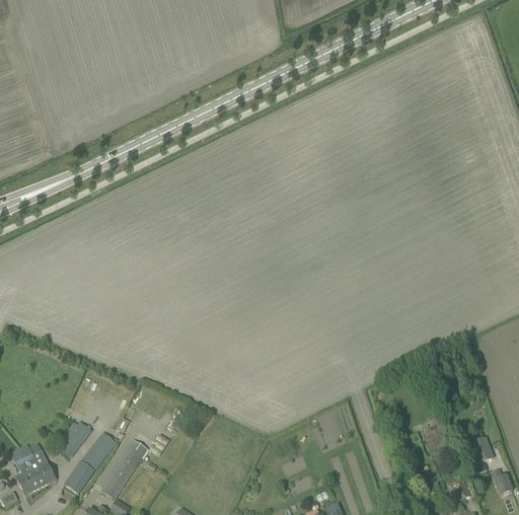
[(437,414),(430,417),(432,423),(439,420),(437,414)]
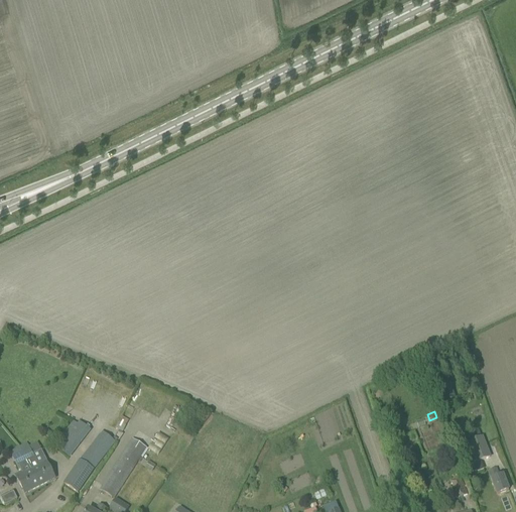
[(122,413),(115,425),(122,428),(129,417),(122,413)]
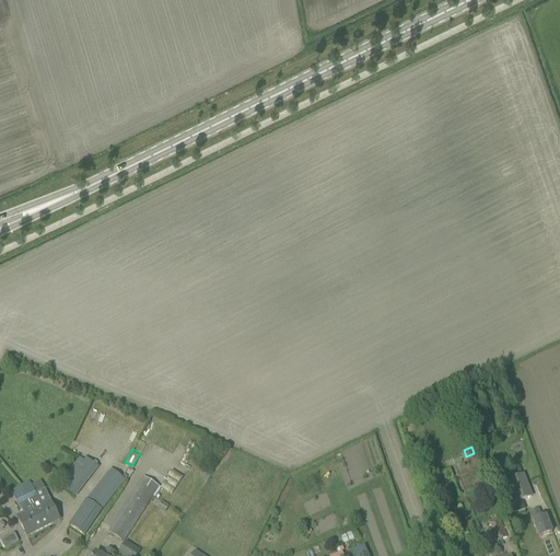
[(424,455),(429,464),(439,460),(435,451),(424,455)]
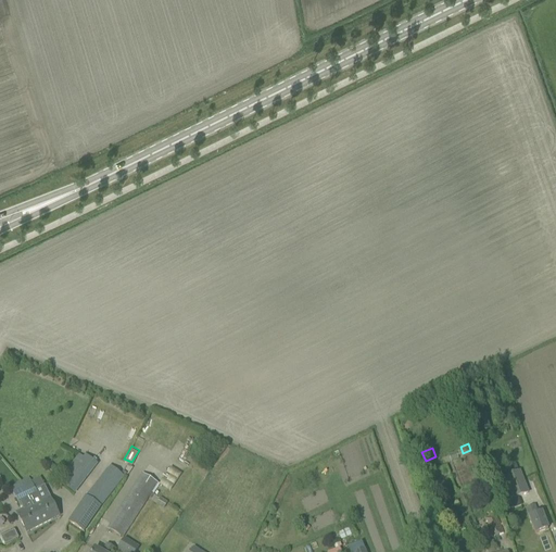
[(97,460),(86,451),(72,468),(83,478),(97,460)]
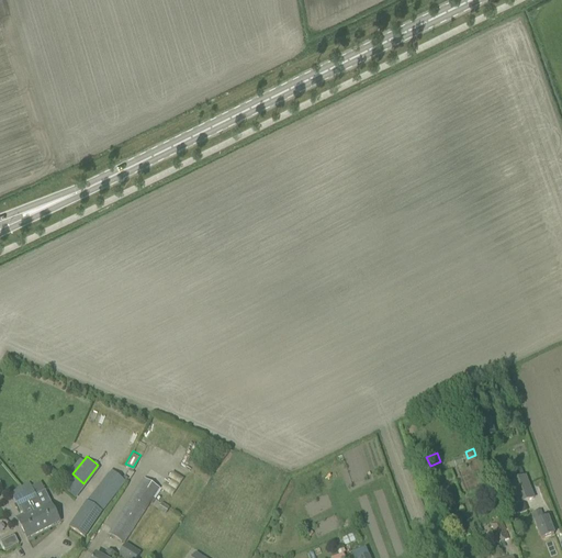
[(51,462),(46,468),(53,473),(57,469),(51,462)]
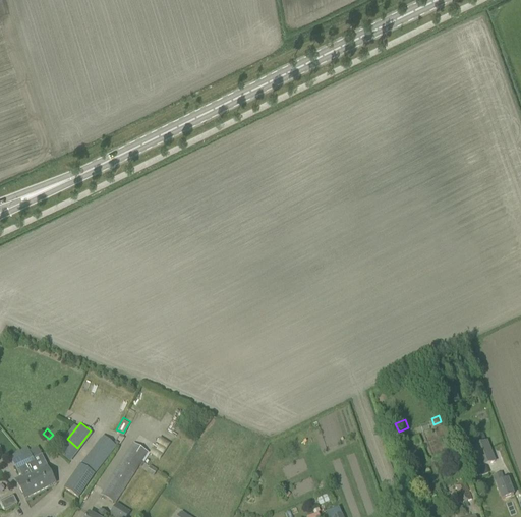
[(104,433),(81,461),(65,484),(65,485),(78,495),(95,470),(117,444),(104,433)]
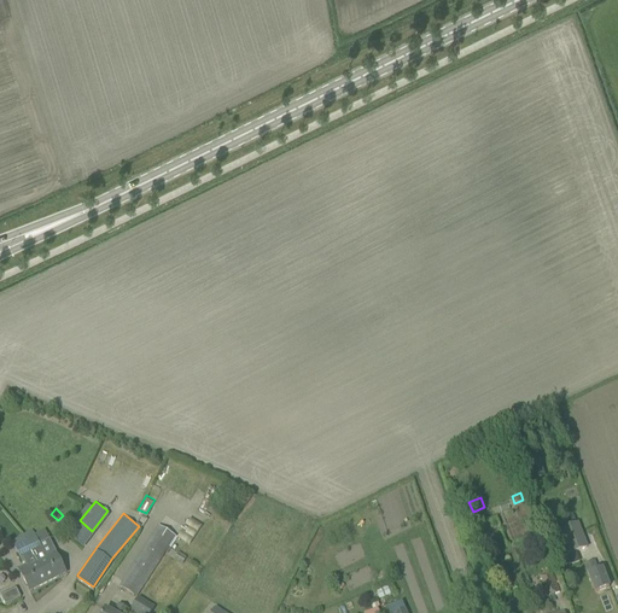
[(178,533),(188,541),(202,521),(191,514),(178,533)]
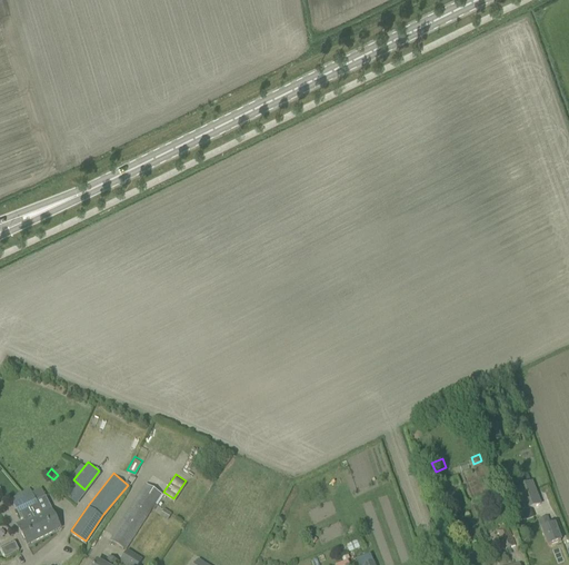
[(519,485),(527,507),(541,502),(533,479),(519,485)]
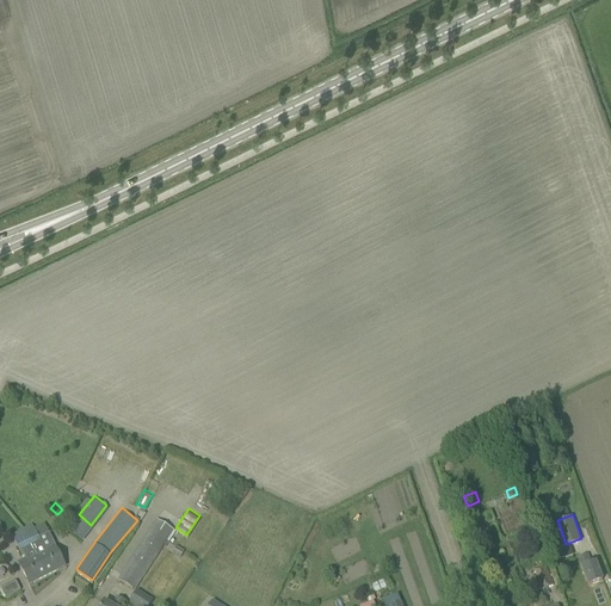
[(170,525),(160,518),(156,515),(118,576),(135,587),(173,526),(170,525)]
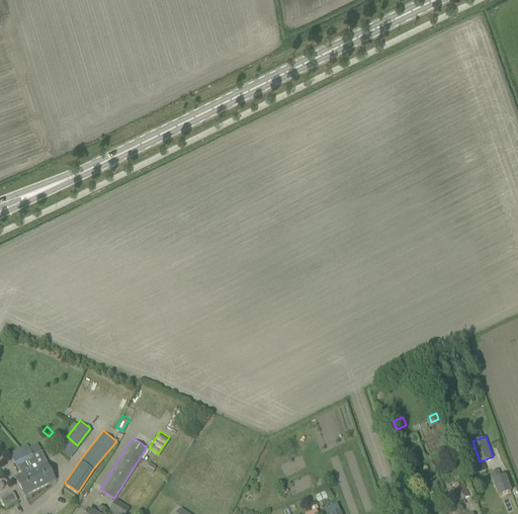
[(26,441),(17,445),(21,449),(28,464),(30,469),(31,469),(38,485),(51,480),(55,477),(51,467),(47,458),(37,462),(36,460),(35,460),(32,454),(26,441)]
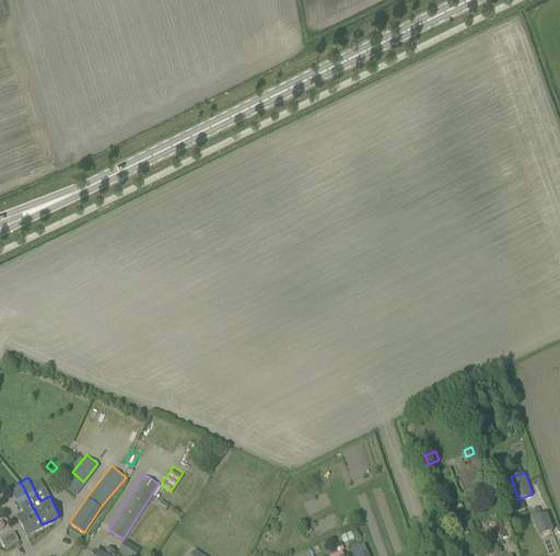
[(21,508),(23,506),(31,502),(23,486),(19,482),(16,484),(16,485),(10,487),(21,508)]
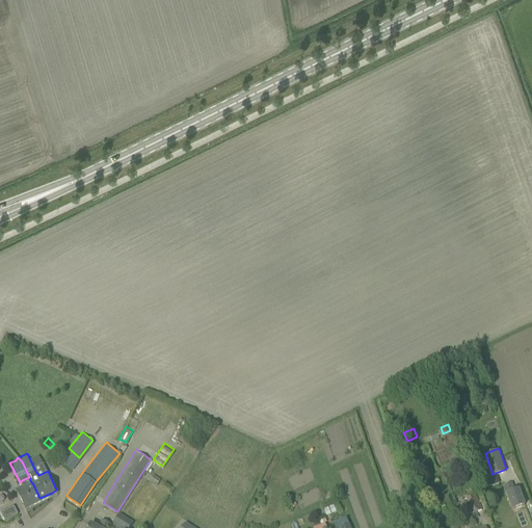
[(153,473),(150,478),(157,483),(160,477),(153,473)]
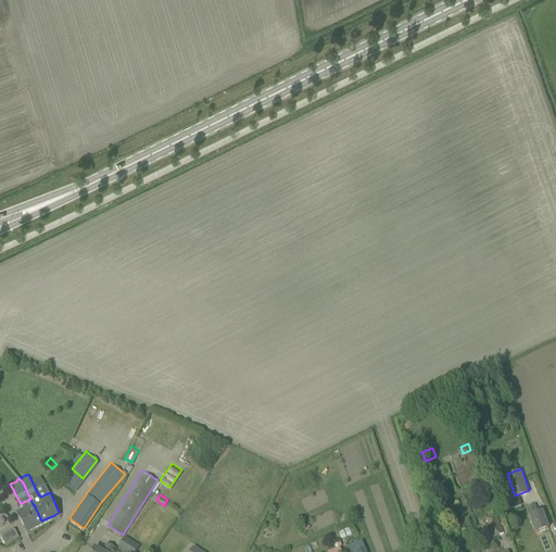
[(24,505),(16,510),(26,529),(41,521),(34,504),(33,504),(30,499),(23,502),(22,503),(24,505)]
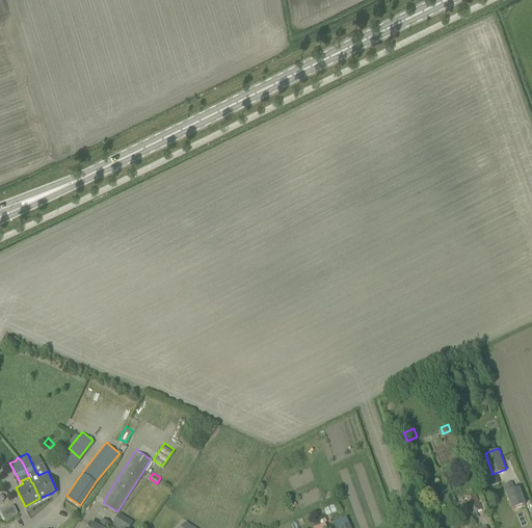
[(524,502),(521,493),(519,487),(515,489),(512,480),(504,483),(512,507),(524,502)]
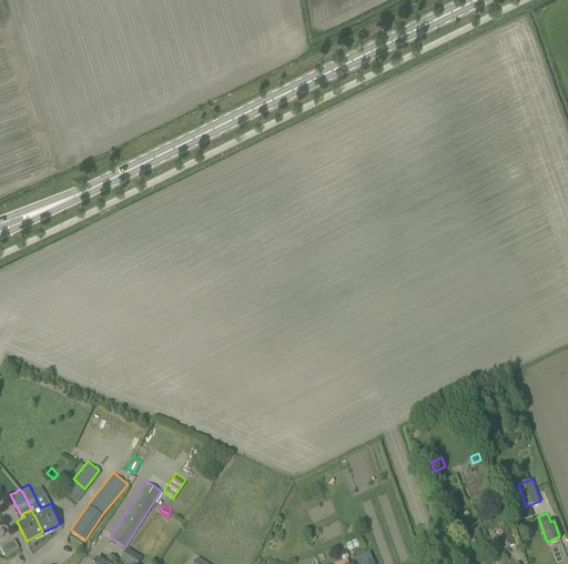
[(508,522),(496,525),(503,545),(515,541),(508,522)]
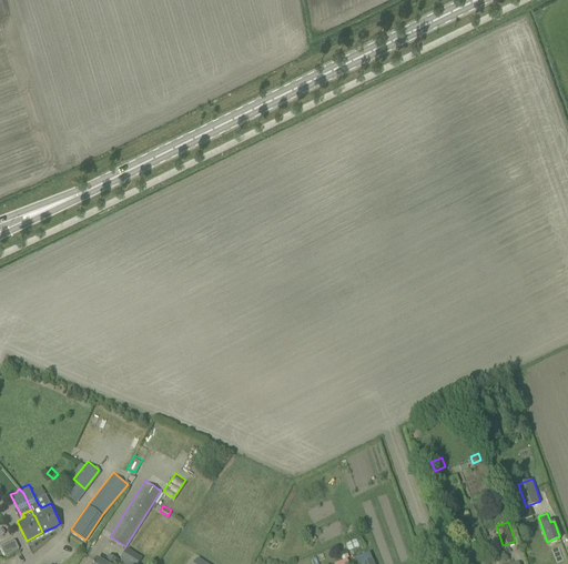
[(4,551),(19,544),(14,536),(1,543),(4,551)]
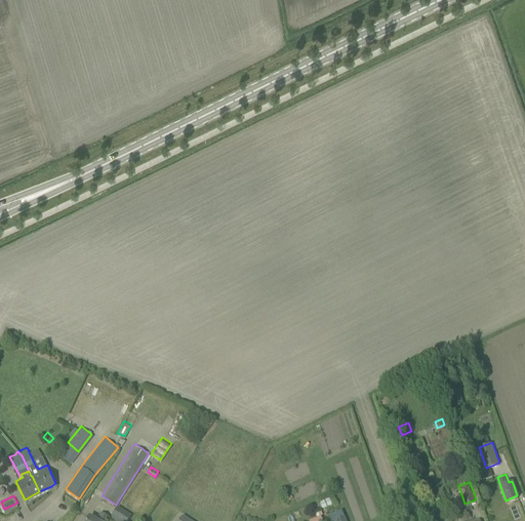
[(320,499),(322,506),(331,502),(329,495),(320,499)]
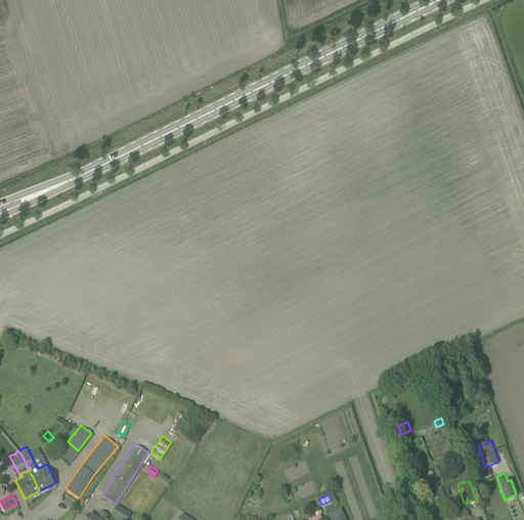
[(126,519),(132,512),(119,504),(112,515),(119,519),(126,519)]
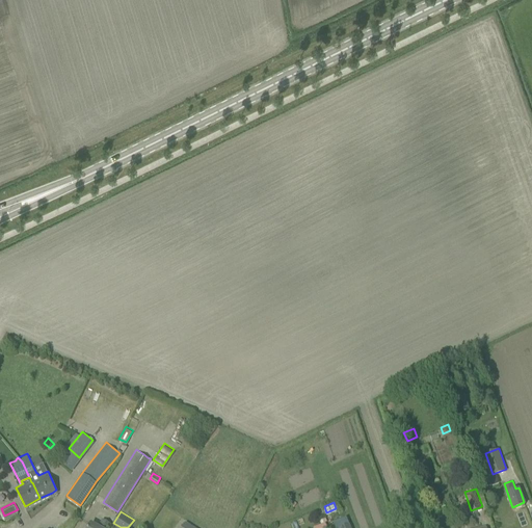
[(90,523),(89,525),(86,527),(105,527),(108,523),(101,519),(97,526),(90,523)]
